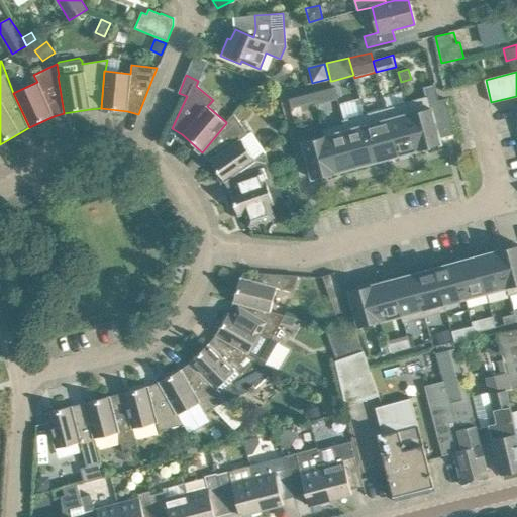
[(333,87),(312,92),(316,104),(336,99),(333,87)]
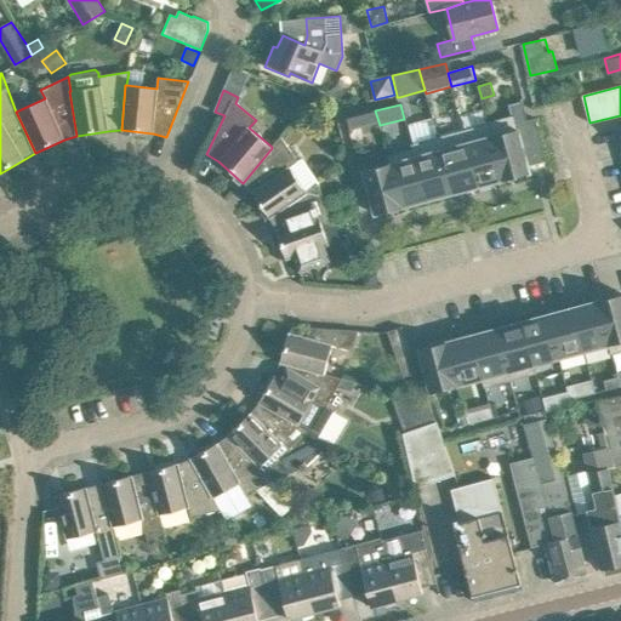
[(380,125),(375,110),(347,118),(349,130),(376,123),(377,126),(380,125)]
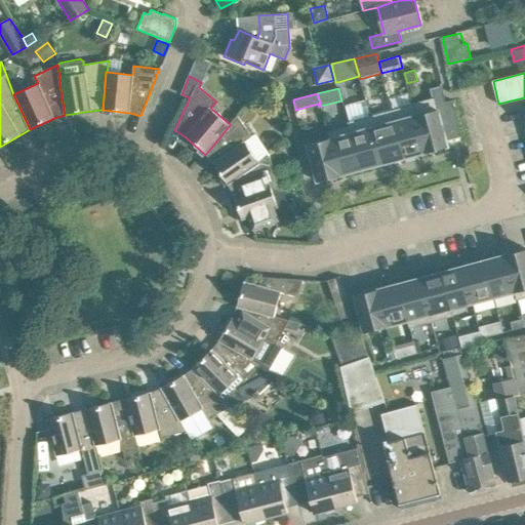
[(434,97),(412,104),(426,153),(447,147),(434,97)]
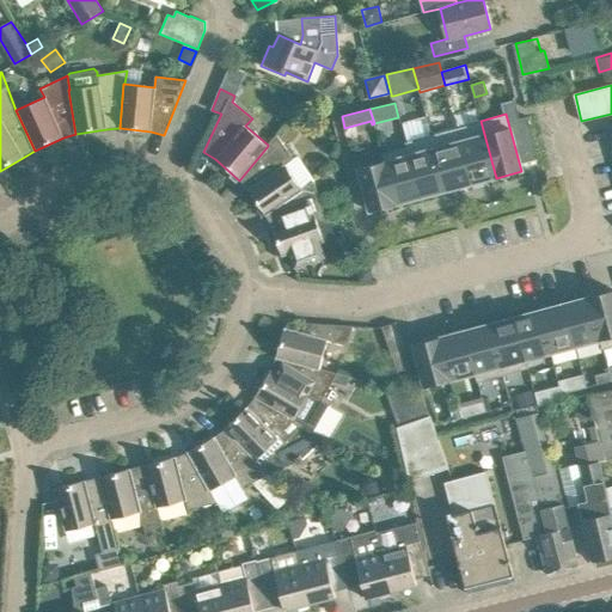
[(496,178),(481,121),(479,121),(479,122),(456,128),(471,184),(495,177),(495,178),(496,178)]
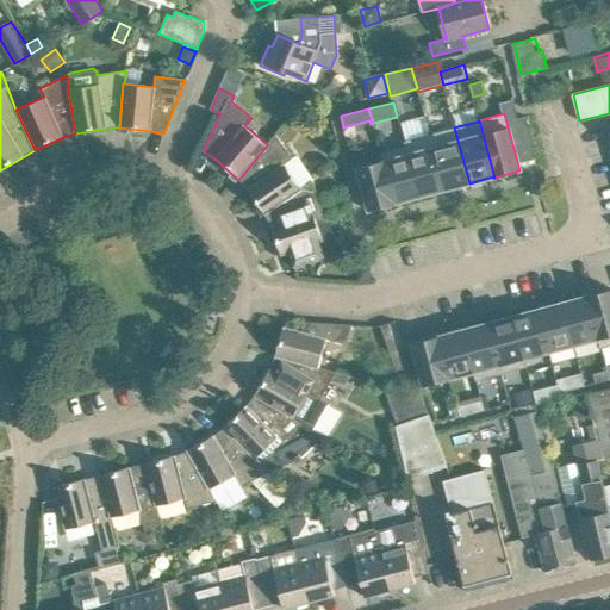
[(470,184),(454,128),(429,135),(444,190),(470,184)]
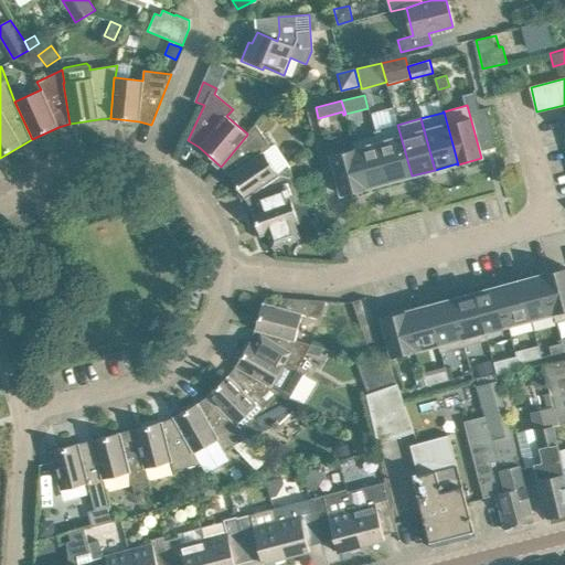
[(279,176),(278,174),(264,152),(272,147),(255,124),(247,134),(247,135),(221,167),(228,174),(245,199),(279,176)]
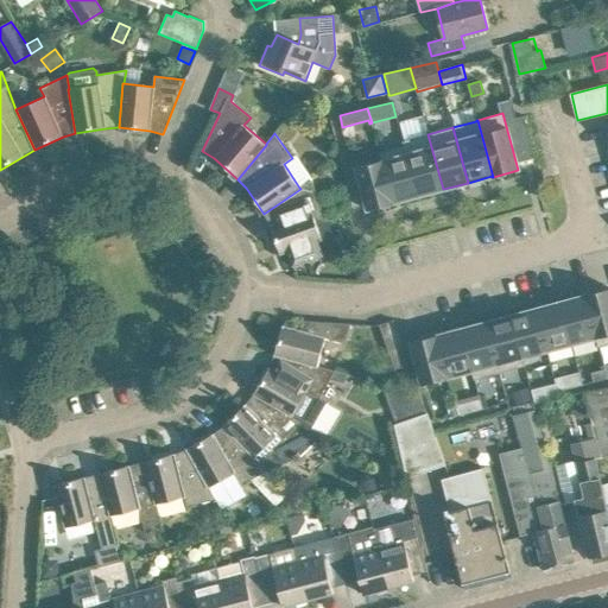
[(443,189),(428,134),(403,141),(404,146),(404,145),(418,196),(443,189)]
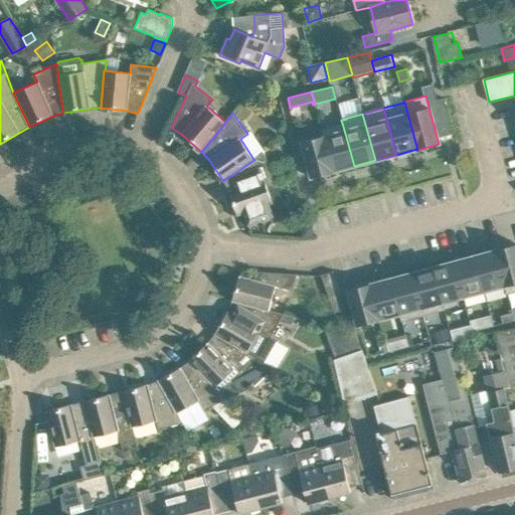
[(342,123),(342,124),(321,129),(323,136),(324,136),(333,172),(334,172),(334,171),(354,166),(342,123)]
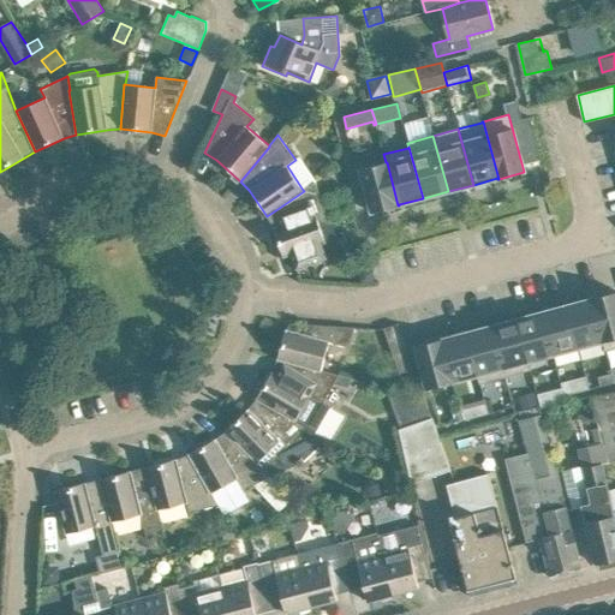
[(386,162),(360,169),(372,213),(398,206),(387,162),(386,162)]
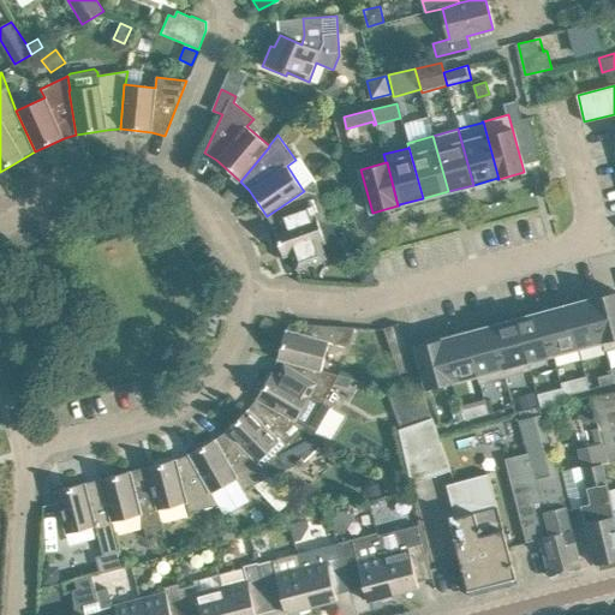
[(329,224),(324,210),(315,181),(303,190),(304,191),(267,216),(273,227),(284,258),(291,255),(297,270),(327,260),(321,244),(326,243),(321,227),(329,224)]
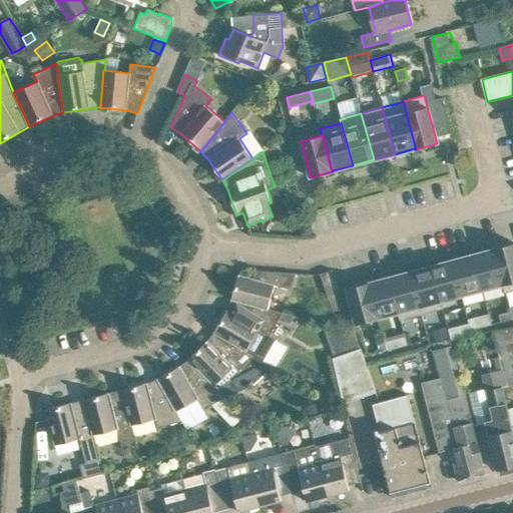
[(311,225),(301,225),(301,236),(312,235),(311,225)]
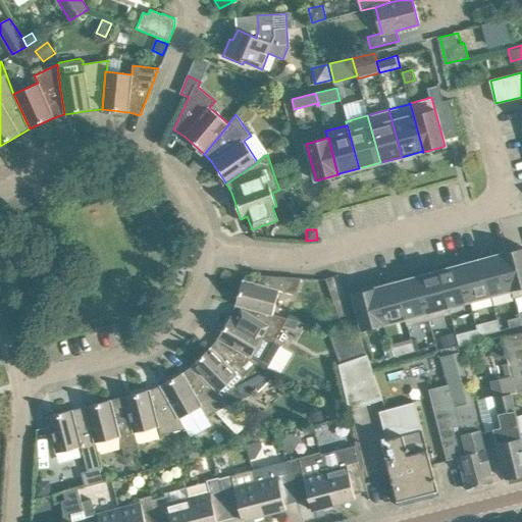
[(521,247),(502,253),(512,290),(511,290),(513,298),(521,296),(521,247)]
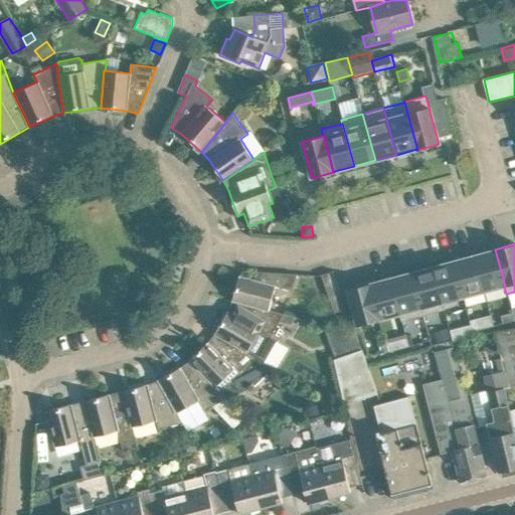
[(505,286),(495,249),(494,249),(495,250),(475,256),(484,291),(504,286),(505,286)]
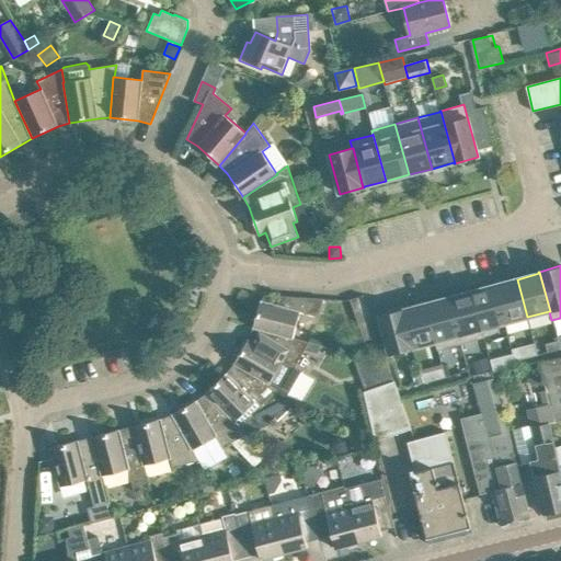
[(527,317),(517,279),(494,285),(504,323),(527,317)]
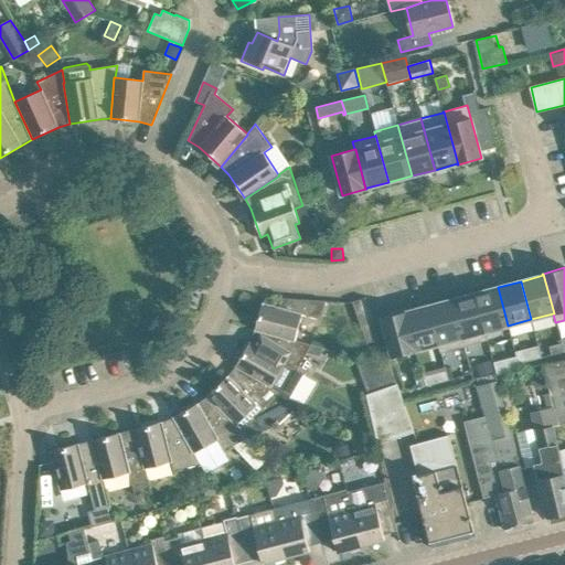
[(508,326),(498,287),(475,294),(484,332),(486,331),(508,326)]
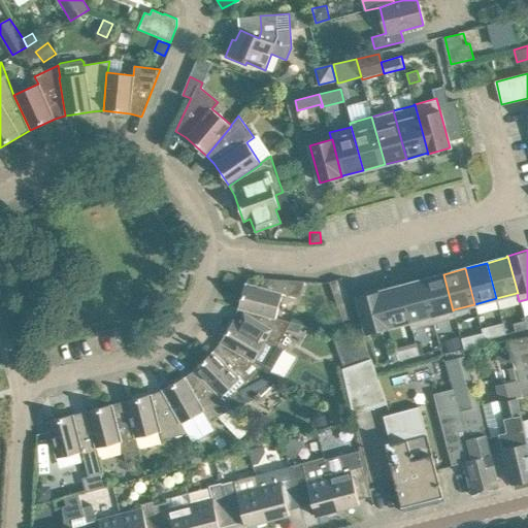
[(453,310),(443,274),(422,281),(434,324),(456,318),(454,309),(453,310)]
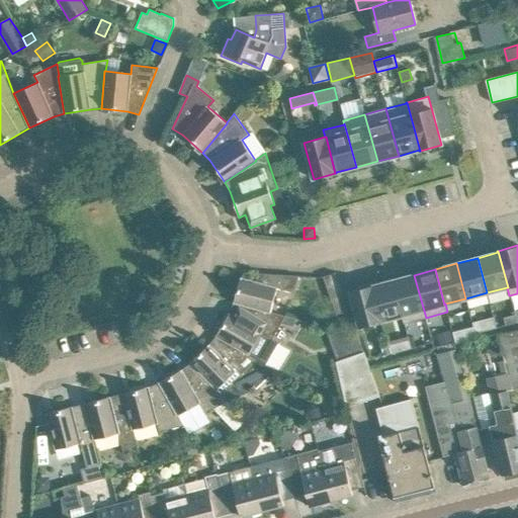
[(348,311),(342,291),(335,272),(323,277),(336,315),(348,311)]
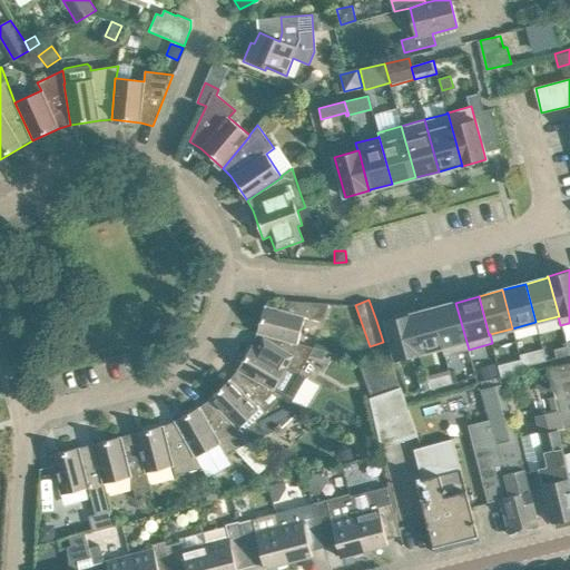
[(297,343),(304,317),(324,323),(328,304),(284,301),(282,310),(265,305),(257,333),(297,345),(297,343)]
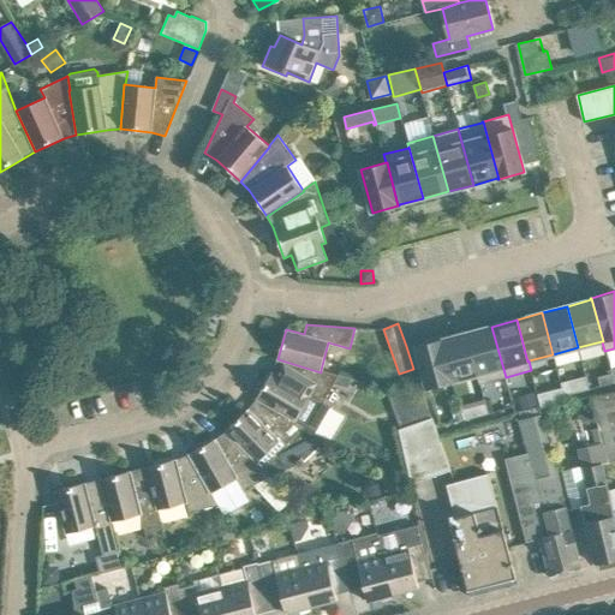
[(506,377),(491,327),(466,333),(478,375),(477,375),(479,384),(506,377)]
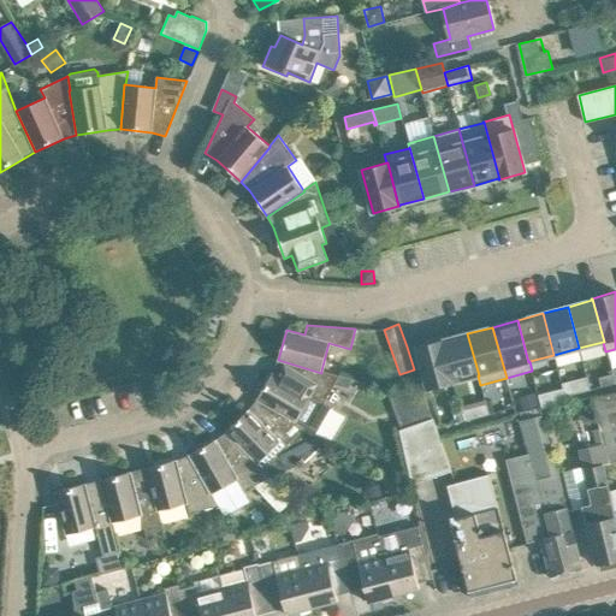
[(479,375),(467,333),(443,341),(443,339),(442,339),(454,383),(455,383),(455,381),(478,375),(479,375)]
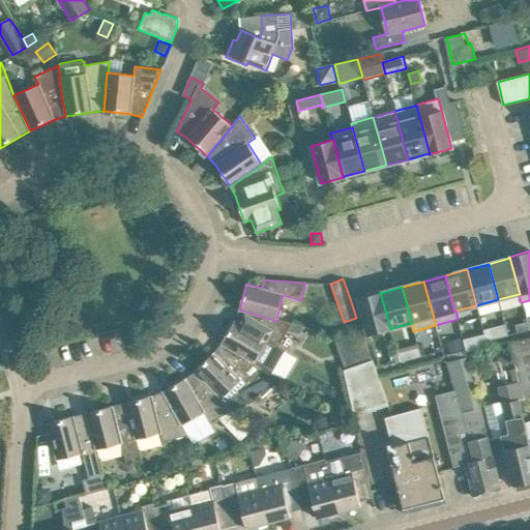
[(390,329),(380,292),(358,298),(367,335),(390,329)]
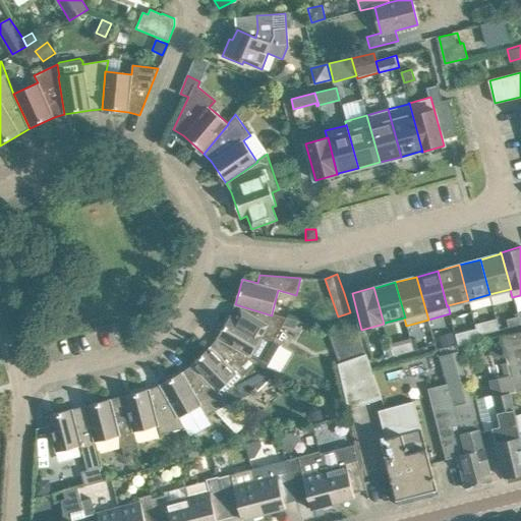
[(274,341),(287,319),(272,313),(272,315),(235,304),(231,314),(217,338),(249,357),(250,356),(267,366),(279,345),(274,341)]
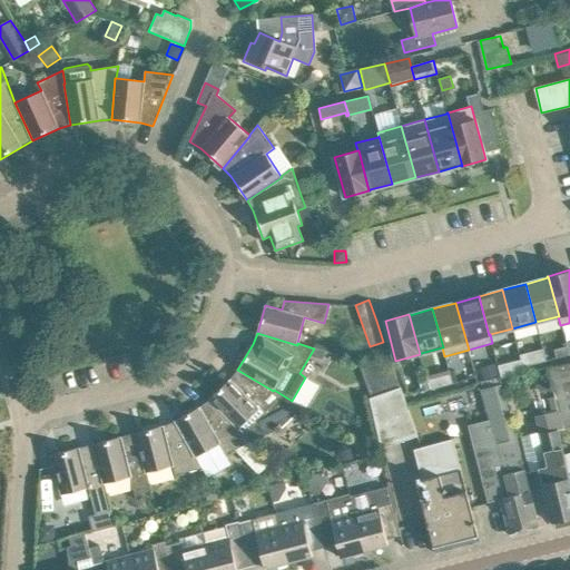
[(569,355),(567,346),(554,350),(557,359),(569,355)]
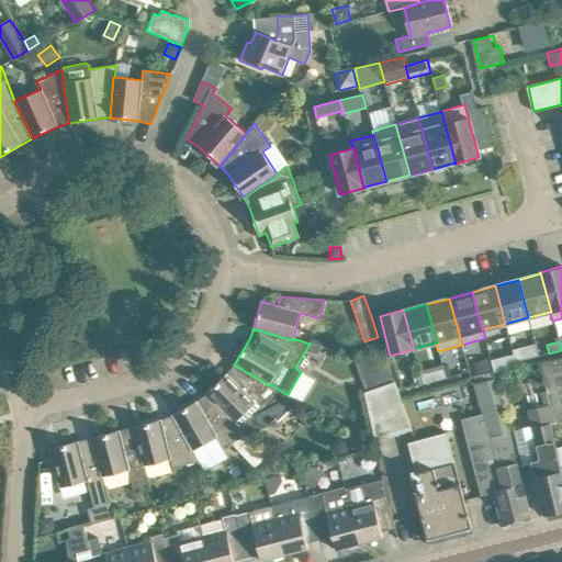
[(513,350),(514,355),(516,361),(538,356),(536,345),(513,350)]
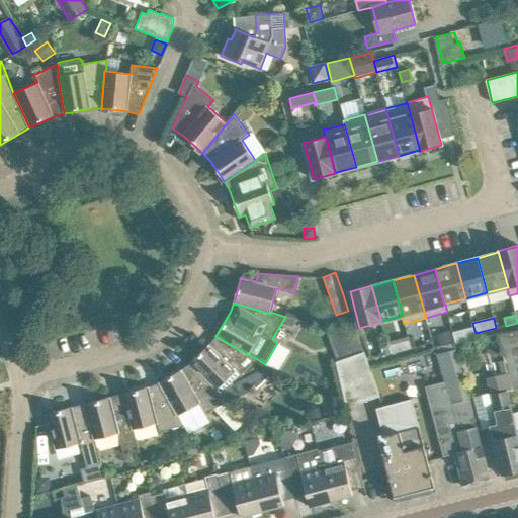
[(476,333),(473,327),(462,330),(465,343),(477,340),(476,333)]
